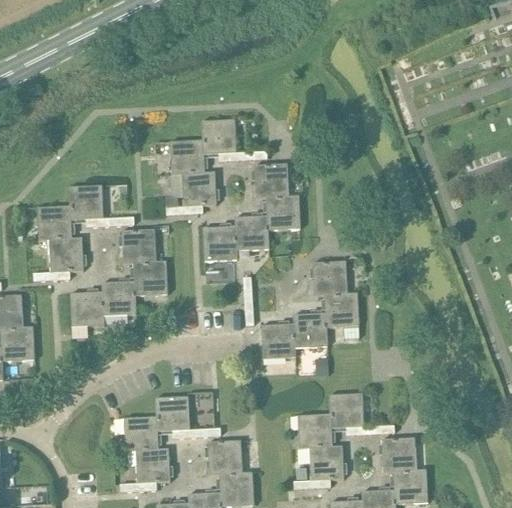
[(203,139),(203,153),(218,153),(218,160),(266,158),(266,150),(236,152),(234,118),(201,120),(202,139),(203,139)]
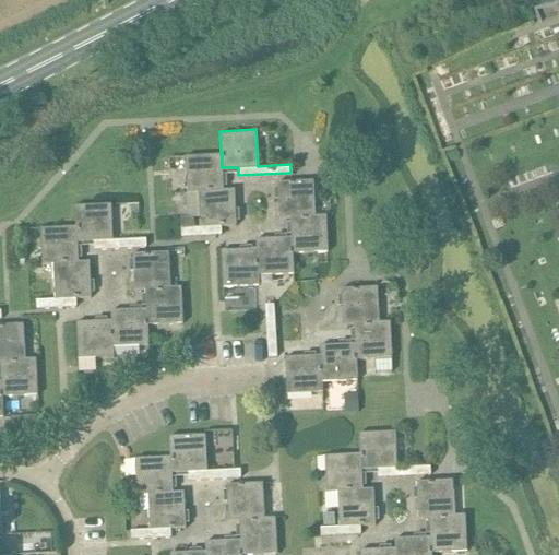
[(223,187),(222,167),(222,152),(221,152),(185,154),(187,190),(198,189),(198,188),(223,187)]
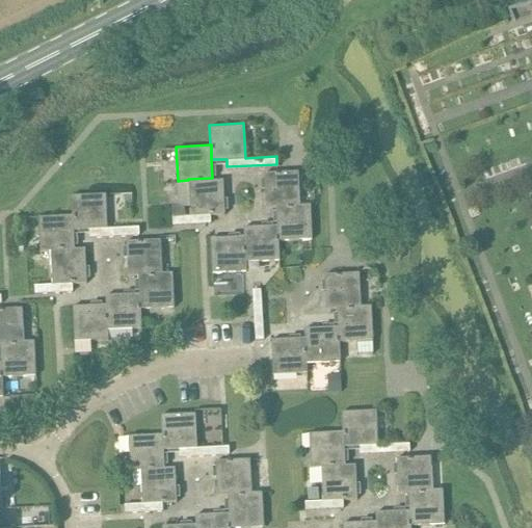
[(299,203),(298,168),(263,170),(265,205),(275,205),(299,204),(299,203)]
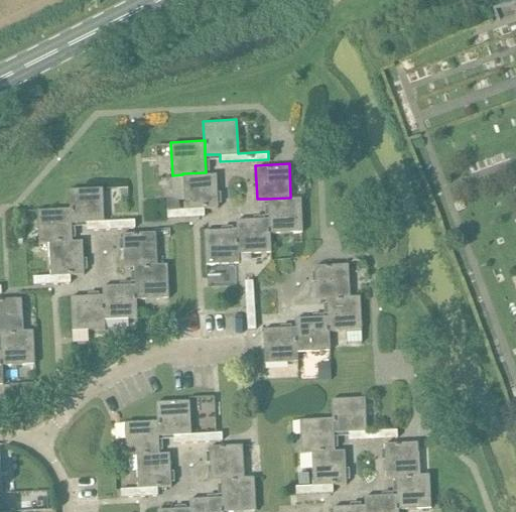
[(216,171),(206,172),(182,173),(182,174),(184,208),(178,208),(178,198),(166,199),(167,216),(204,214),(204,206),(218,206),(216,171)]
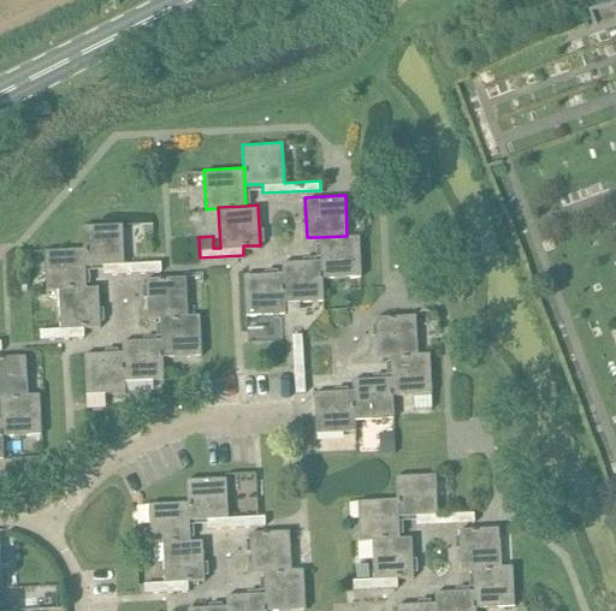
[(102,272),(161,268),(160,260),(124,261),(122,221),(82,224),(83,245),(84,245),(86,264),(102,262),(102,272)]
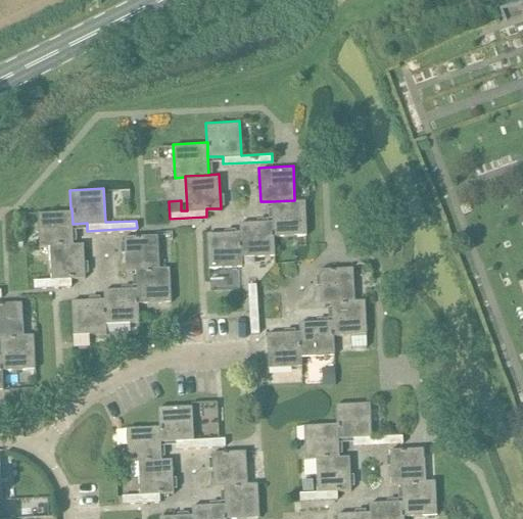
[(294,200),(271,201),(272,220),(273,234),(274,234),(306,232),(304,198),(294,199),(294,200)]
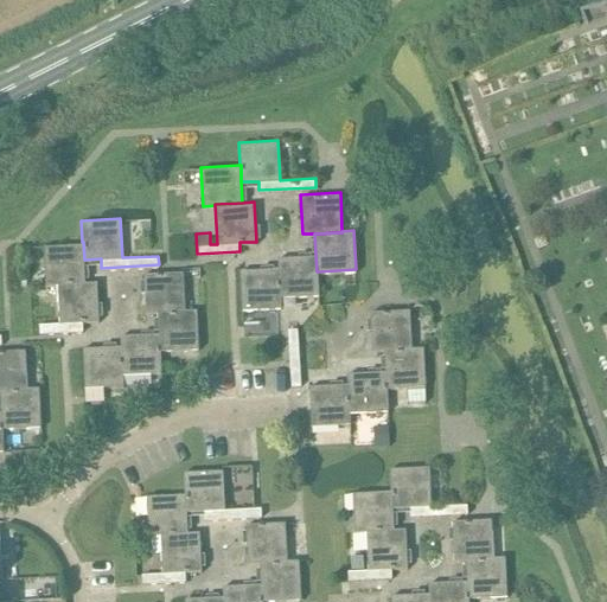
[(84,281),(84,260),(83,242),(82,242),(44,244),(45,283),(57,283),(57,282),(84,281)]
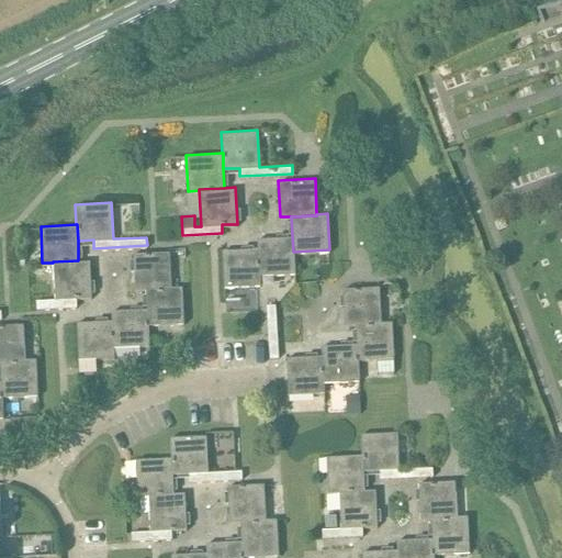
[(293,252),(292,236),(257,237),(257,247),(259,274),(295,272),(294,252),(293,252)]
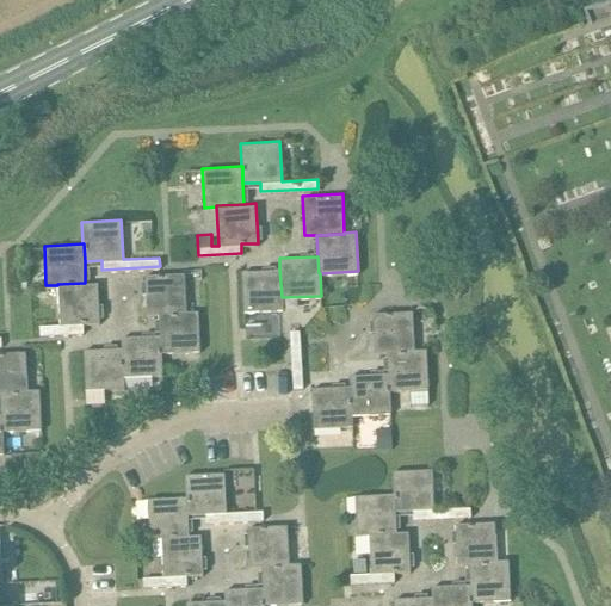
[(282,297),(279,269),(241,271),(244,310),(283,309),(282,297)]
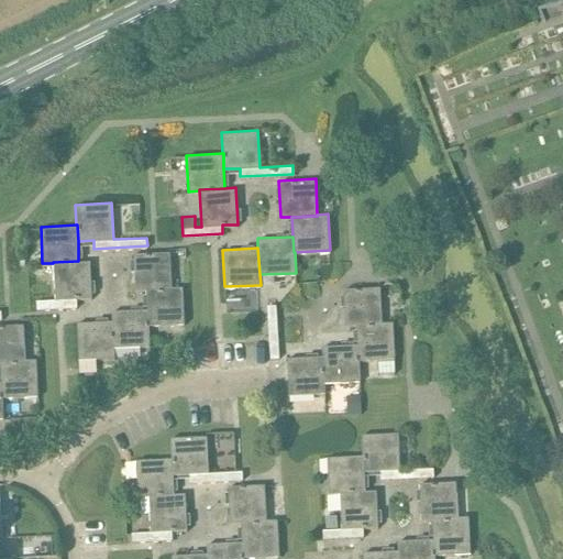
[(134,289),(146,288),(172,287),(172,286),(169,251),(133,253),(134,289)]
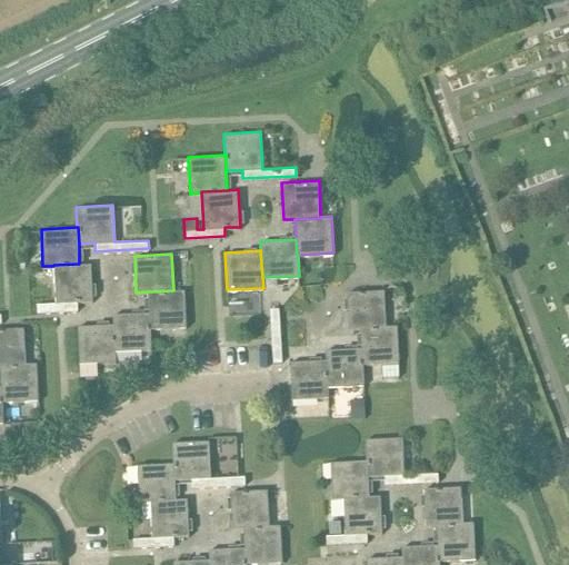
[(90,263),(79,264),(53,265),(53,266),(56,301),(37,303),(37,311),(77,309),(77,300),(92,300),(90,263)]
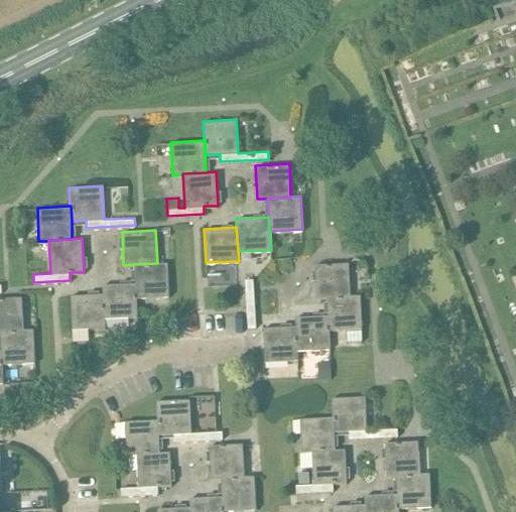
[(135,297),(136,297),(168,295),(167,262),(157,262),(157,263),(134,264),(134,282),(135,297)]
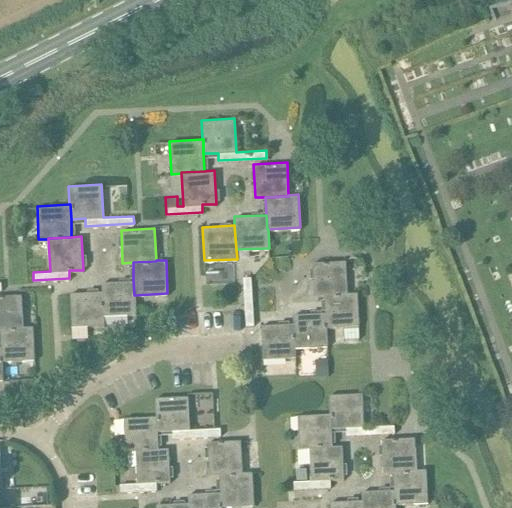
[(345,260),(325,261),(312,262),(313,295),(323,294),(347,293),(347,292),(345,260)]
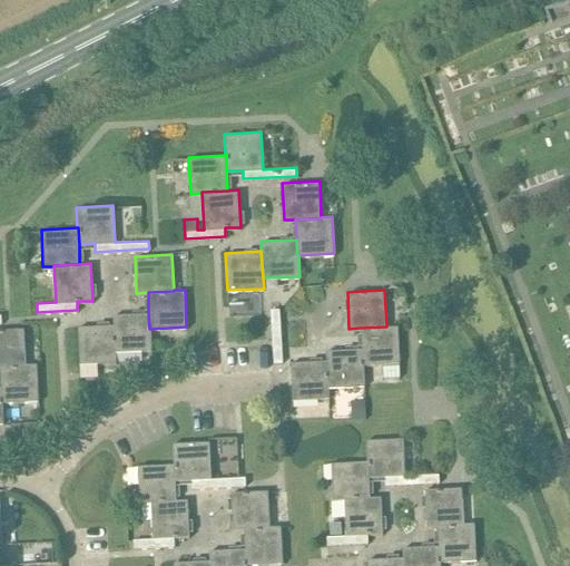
[(269,308),(273,362),(282,361),(278,308),(269,308)]
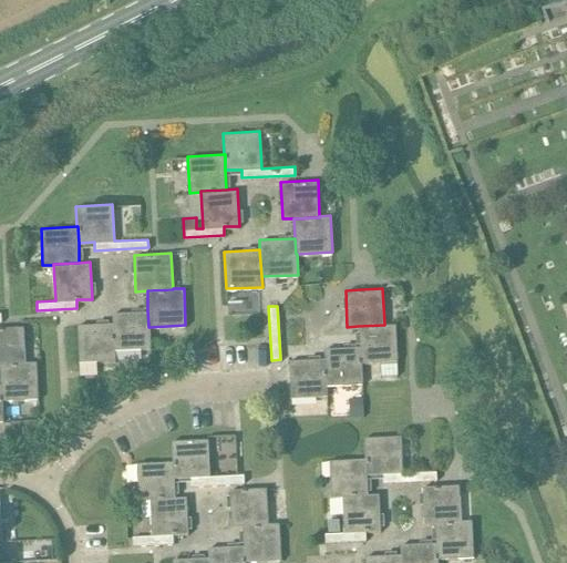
[(114,349),(115,349),(151,347),(150,327),(148,327),(147,310),(112,313),(112,323),(114,349)]
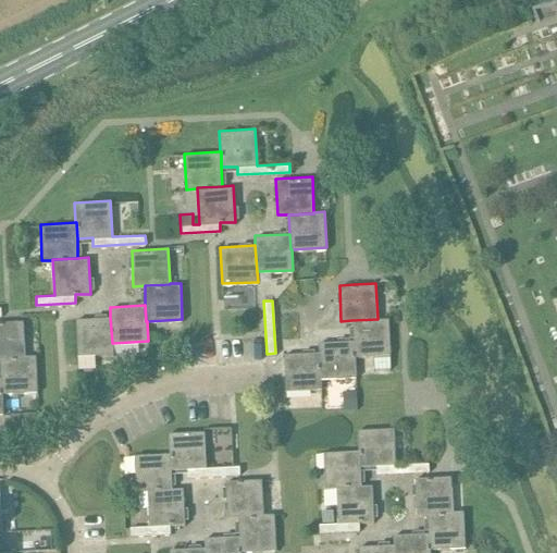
[(110,317),(95,317),(75,318),(77,354),(113,353),(113,343),(112,343),(110,317)]
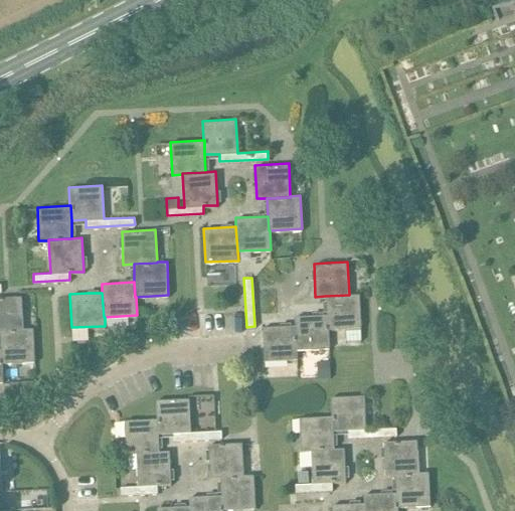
[(349,295),(326,296),(326,300),(326,311),(326,314),(327,328),(328,328),(345,328),(346,340),(360,339),(360,327),(359,294),(349,294),(349,295)]
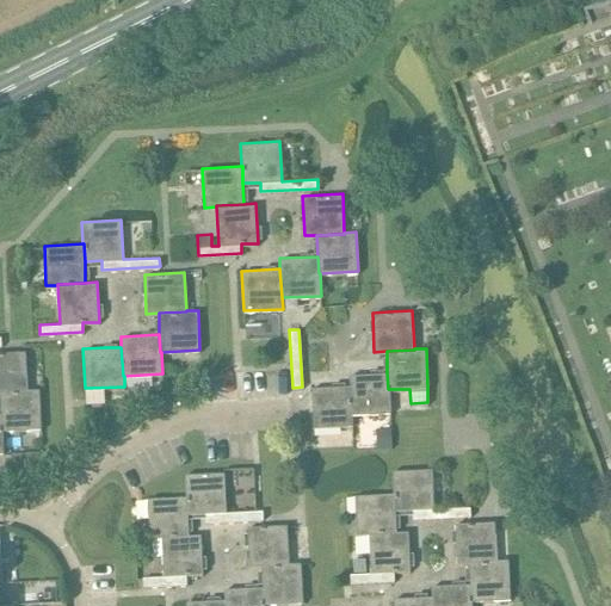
[(0,391),(26,390),(26,389),(25,351),(0,351),(0,391)]
